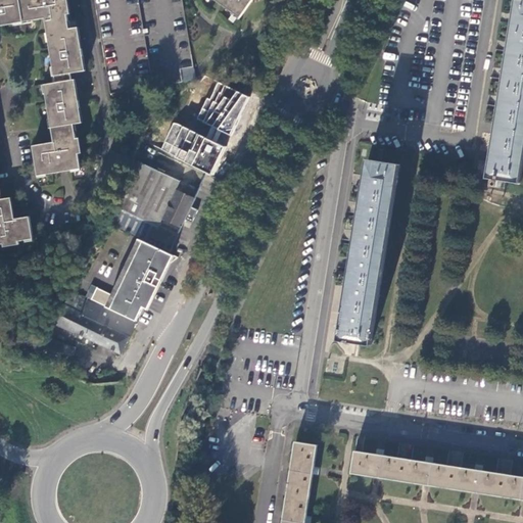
[(31,146),(36,176),(79,170),(77,153),(79,153),(77,138),(74,138),(72,124),(81,123),(75,80),(70,81),(69,75),(84,72),(78,29),(67,31),(65,16),(69,16),(66,1),(63,2),(62,0),(0,0),(0,26),(42,19),(52,84),(42,85),(51,143),(31,146)]
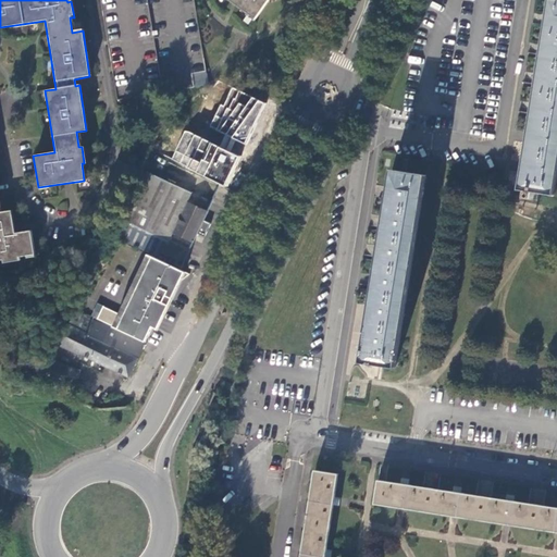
[(99,0),(118,99),(210,83),(195,0),(99,0)]
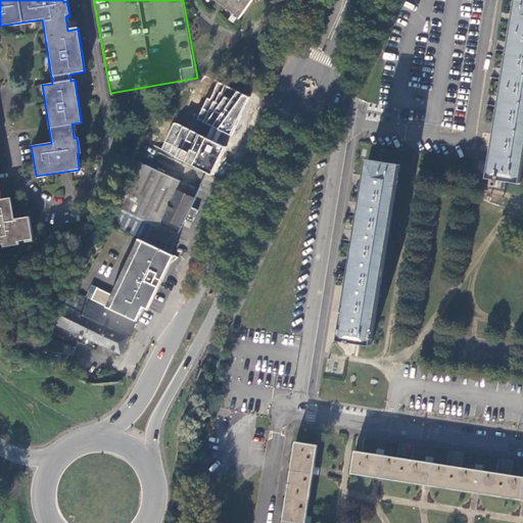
[(211,0),(236,17),(248,0),(211,0)]
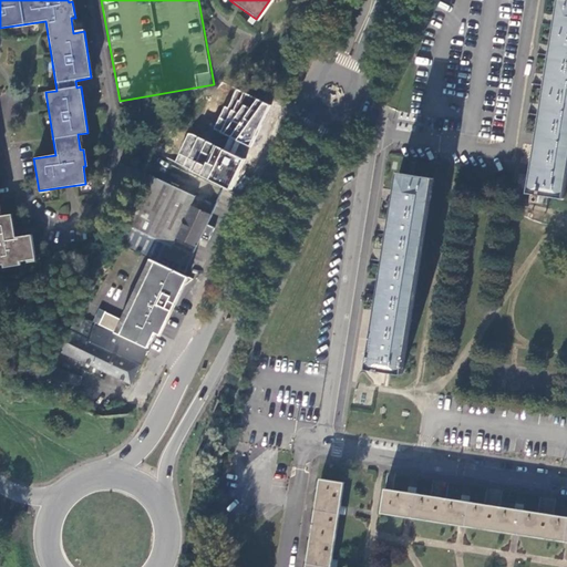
[(565,198),(566,182),(566,0),(559,0),(528,193),(542,195),(558,197),(565,198)]
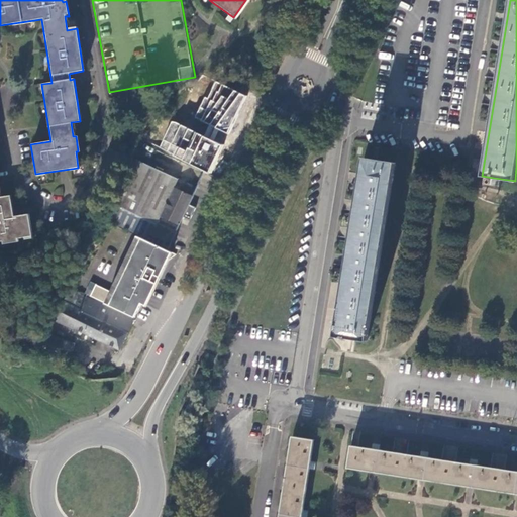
[(247,96),(215,81),(208,98),(205,97),(195,117),(208,125),(203,136),(172,121),(160,147),(212,173),(247,96)]
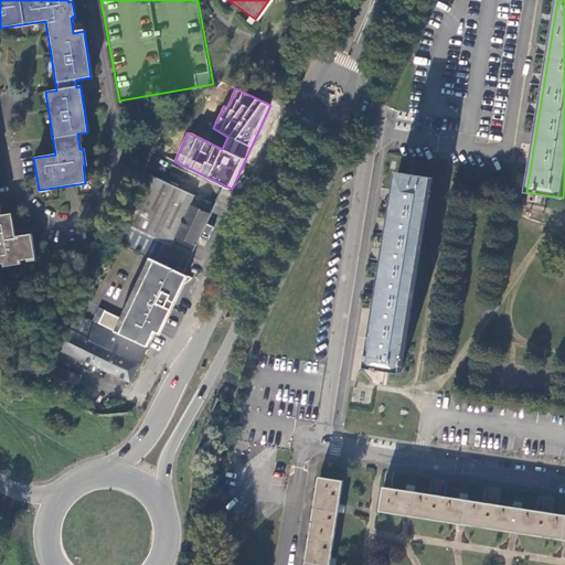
[(369,345),(365,366),(401,372),(433,178),(397,172),(394,194),(388,222),(384,252),(379,283),(373,316),(369,345)]
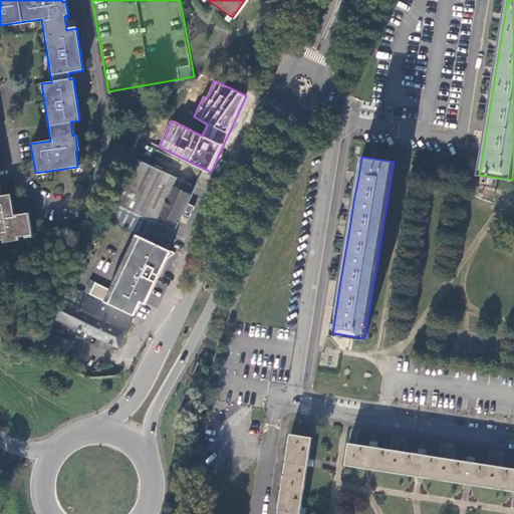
[(182,216),(188,219),(194,207),(188,204),(196,187),(136,158),(105,219),(146,238),(153,223),(174,233),(182,216)]
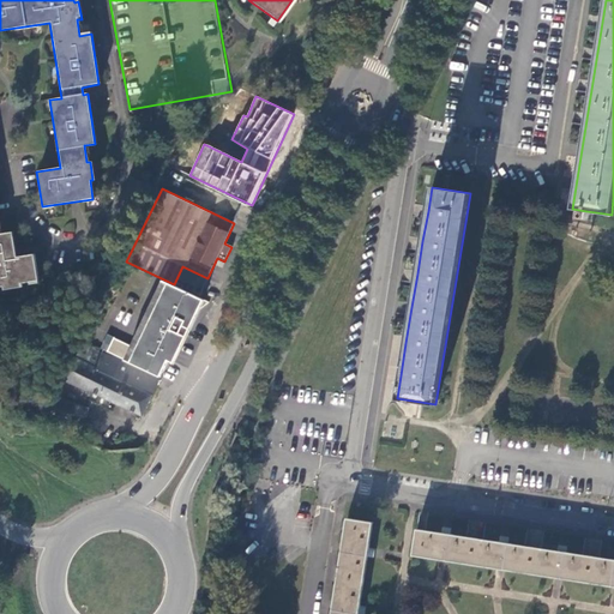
[(0,284),(2,284),(2,288),(20,286),(19,282),(36,280),(32,254),(14,257),(11,232),(0,233),(0,284)]
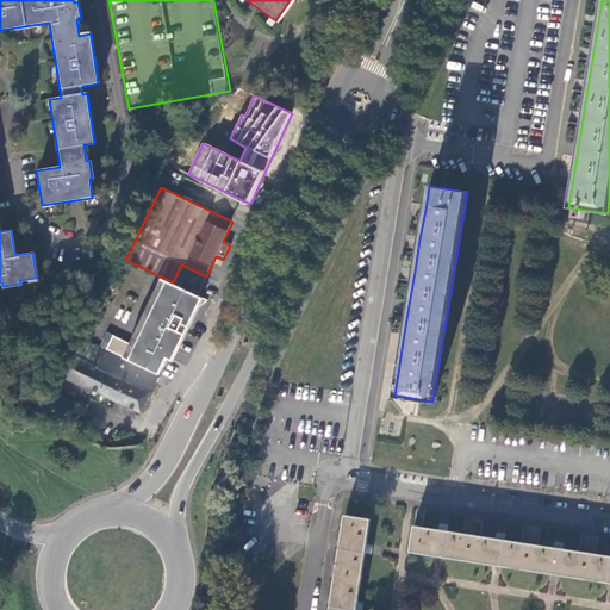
[(205,299),(161,279),(130,344),(112,336),(106,349),(159,374),(166,360),(169,362),(195,307),(205,299)]
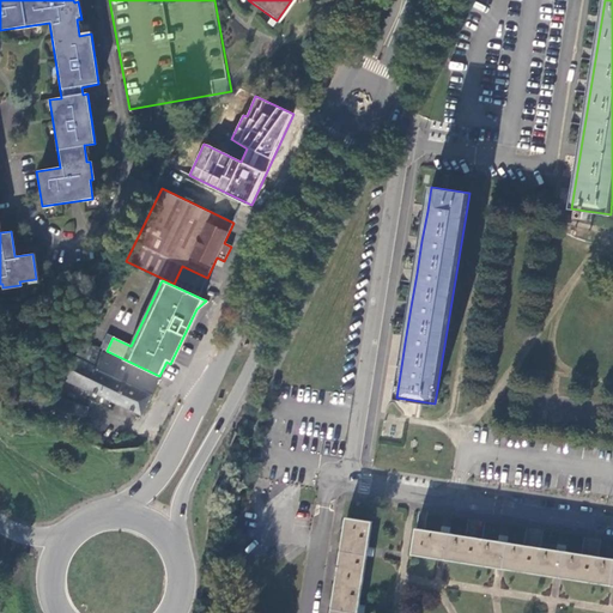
[(113,338),(107,334),(99,347),(107,351),(113,338)]
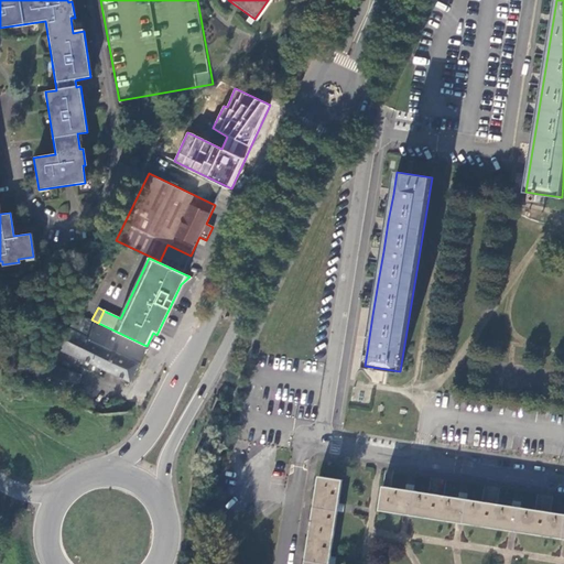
[(95,325),(94,325),(72,314),(66,322),(71,324),(69,327),(89,337),(95,325)]
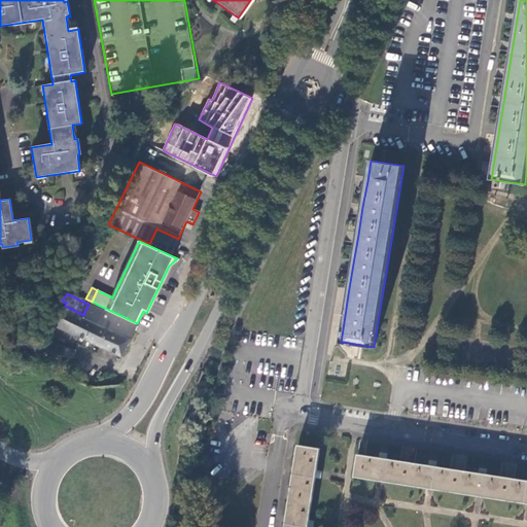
[(74,334),(121,356),(136,326),(89,304),(83,315),(65,306),(66,303),(62,301),(51,323),(73,336),(74,334)]
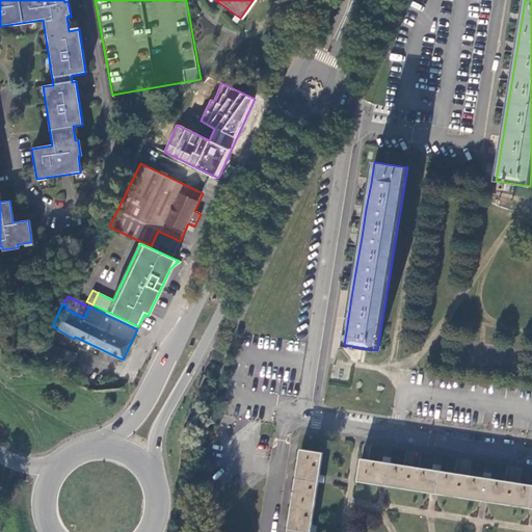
[(45,344),(38,362),(59,367),(61,358),(63,349),(45,344)]
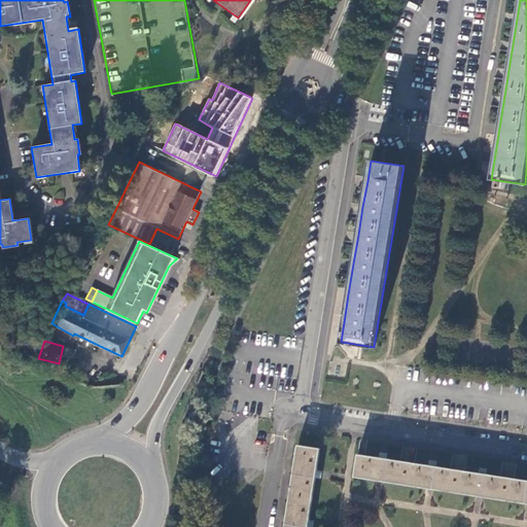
[(63,346),(61,355),(73,358),(76,349),(63,346)]
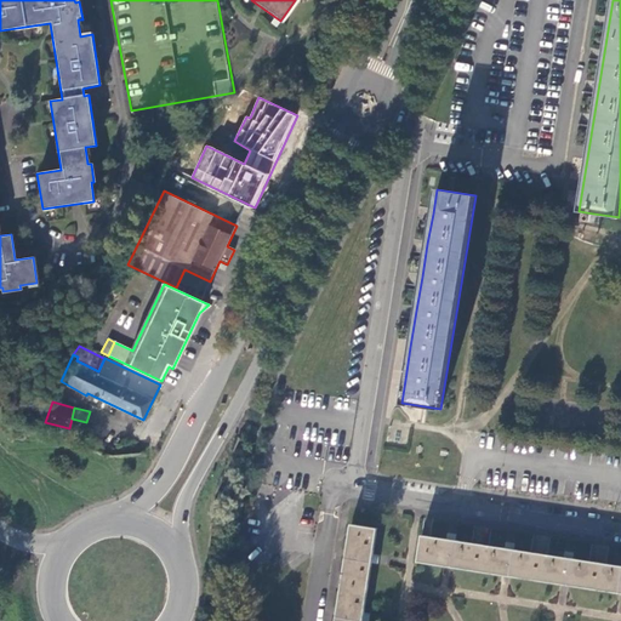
[(362,620),(363,620),(365,620),(369,620),(369,617),(370,614),(364,613),(371,563),(377,564),(379,559),(379,554),(372,553),(376,529),(351,524),(335,620),(362,620)]
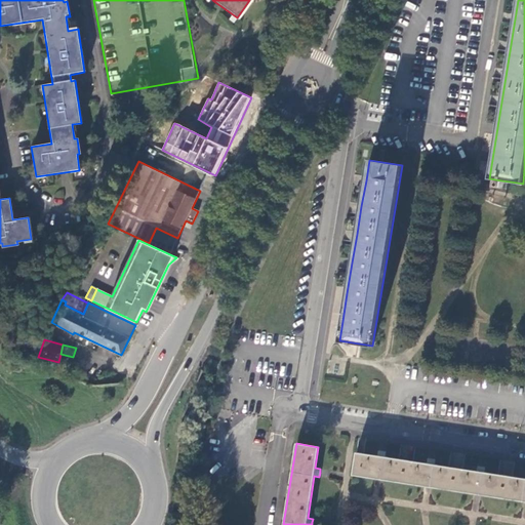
[(524,478),(483,472),(484,467),(481,467),(477,466),(476,471),(434,465),(435,458),(431,458),(428,457),(427,462),(384,456),(385,451),(377,450),(376,455),(356,452),(353,474),(379,478),(428,486),(478,493),(524,500),(524,478)]
